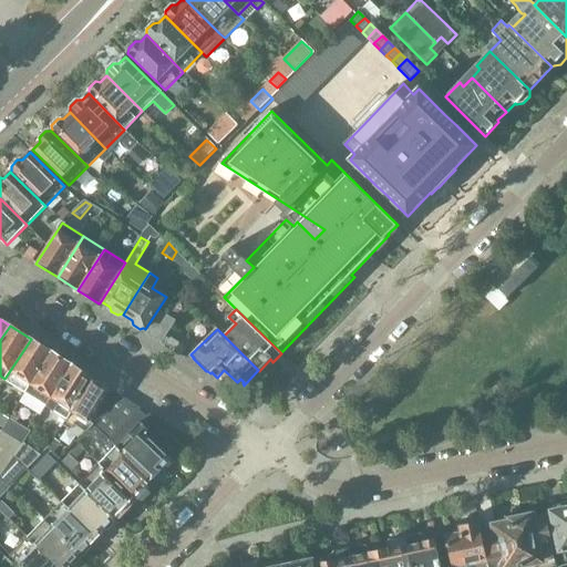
[(31,339),(4,379),(26,392),(51,352),(31,339)]
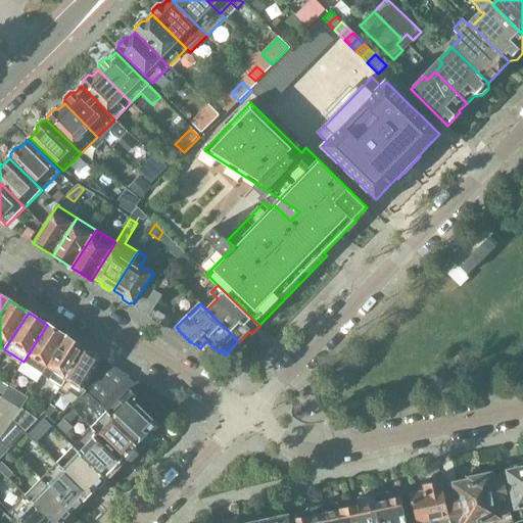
[(158,314),(154,320),(167,328),(171,322),(158,314)]
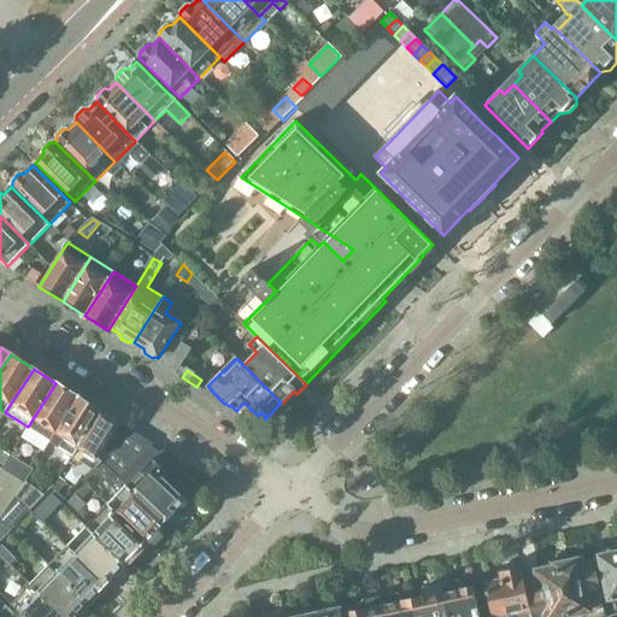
[(56,383),(28,427),(51,441),(78,397),(56,383)]
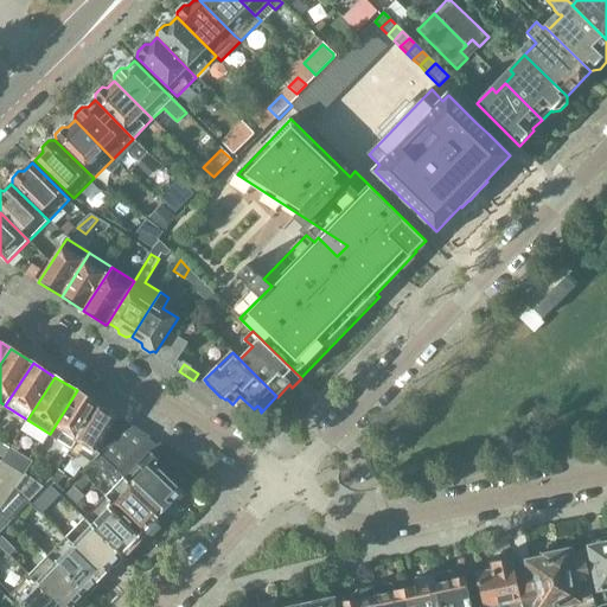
[(50,434),(71,448),(98,404),(77,390),(50,434)]
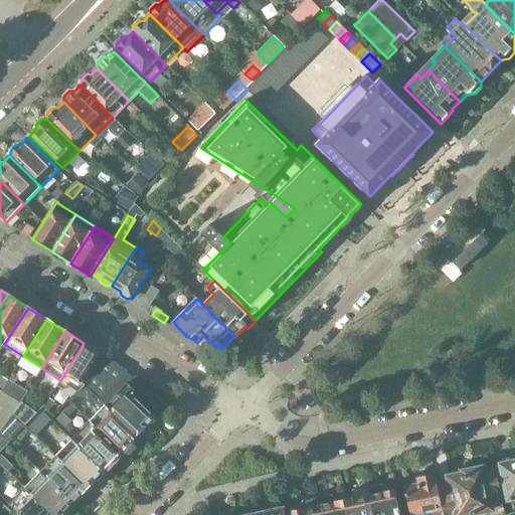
[(81,384),(101,354),(83,343),(60,380),(57,385),(64,390),(72,377),(81,384)]
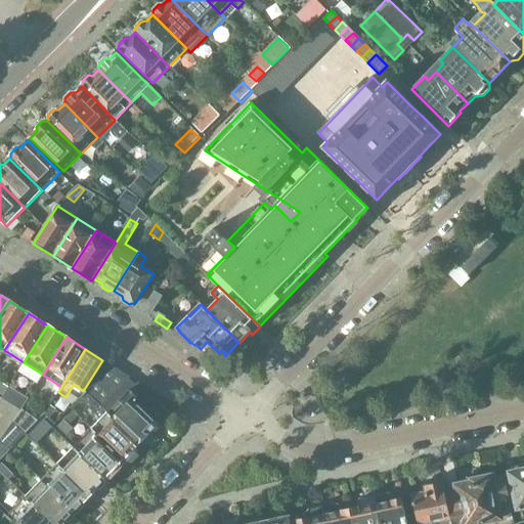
[(130,390),(107,412),(140,444),(159,425),(161,428),(168,421),(168,418),(167,417),(170,412),(158,401),(155,403),(142,391),(137,397),(130,390)]
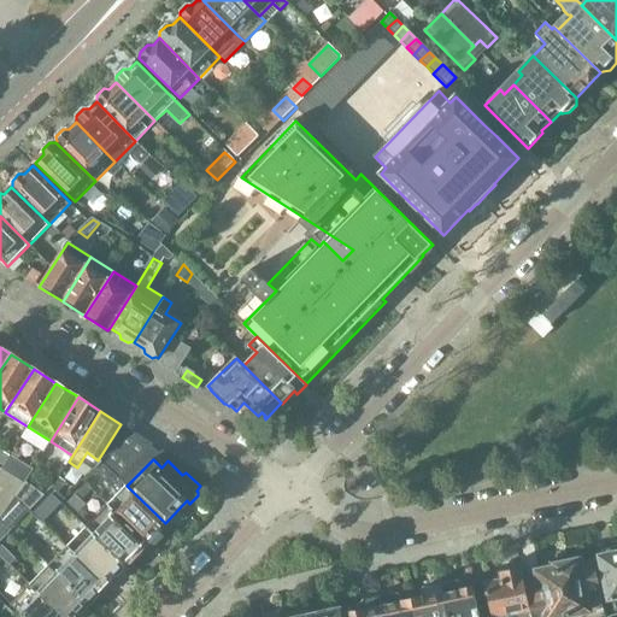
[(45,495),(25,482),(17,497),(30,509),(45,495)]
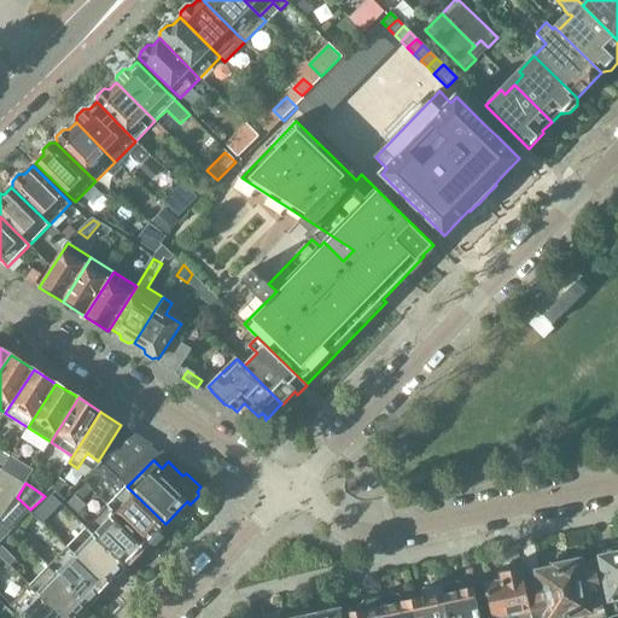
[(127,487),(109,506),(150,546),(162,532),(159,530),(165,524),(127,487)]
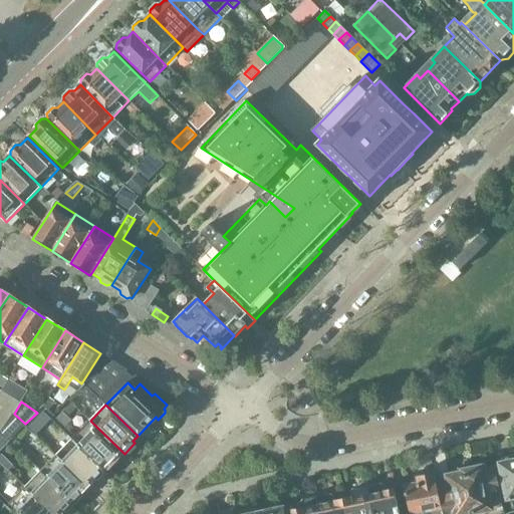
[(90,421),(75,437),(106,467),(105,467),(108,470),(124,454),(90,421)]
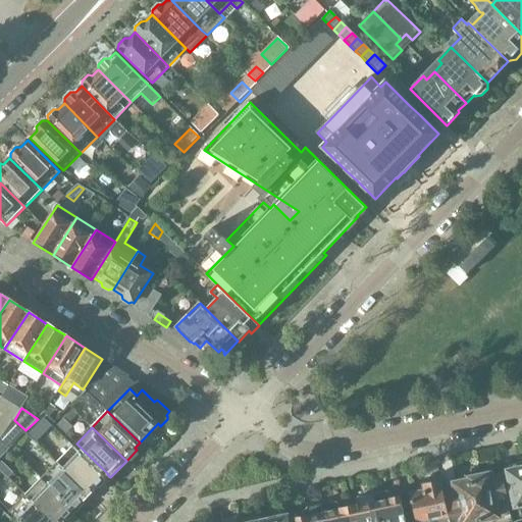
[(74,445),(57,463),(90,493),(95,488),(100,488),(105,483),(104,478),(106,475),(74,445)]
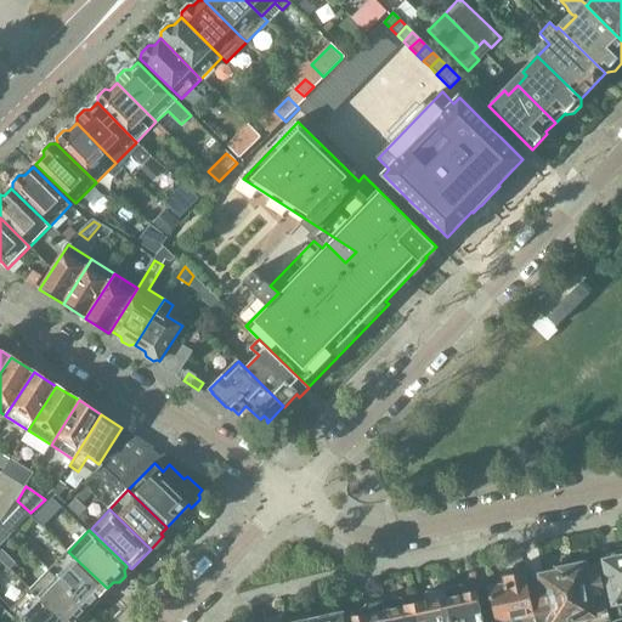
[(3,550),(0,553),(0,560),(11,571),(17,565),(3,550)]
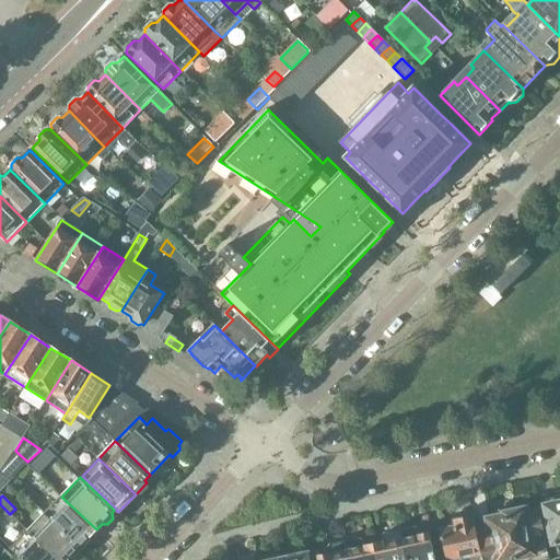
[(548,504),(545,505),(551,534),(545,535),(546,538),(550,559),(551,559),(559,558),(559,496),(547,500),(548,504)]
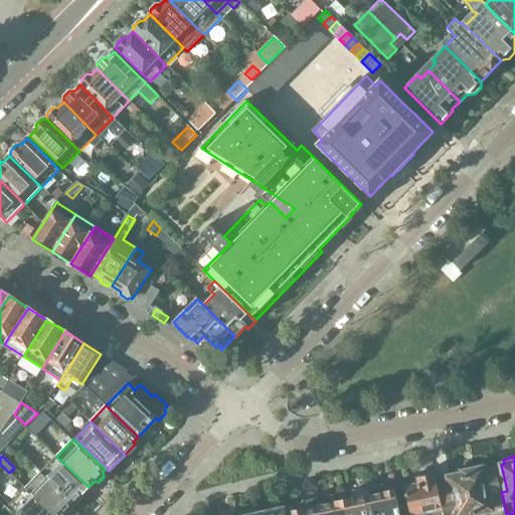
[(89,487),(56,457),(50,463),(41,473),(75,506),(82,498),(82,493),(89,487)]
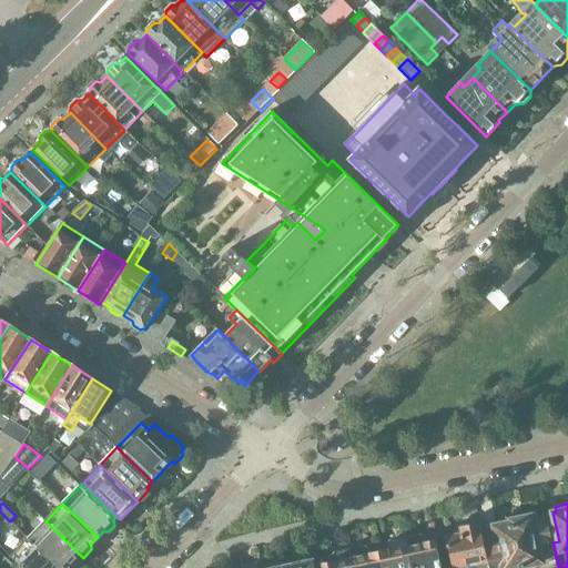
[(495,529),(483,531),(489,567),(524,567),(541,564),(541,561),(543,561),(540,548),(554,546),(553,543),(548,517),(536,519),(535,516),(533,516),(531,511),(513,516),(514,520),(499,524),(500,525),(494,526),(495,529)]
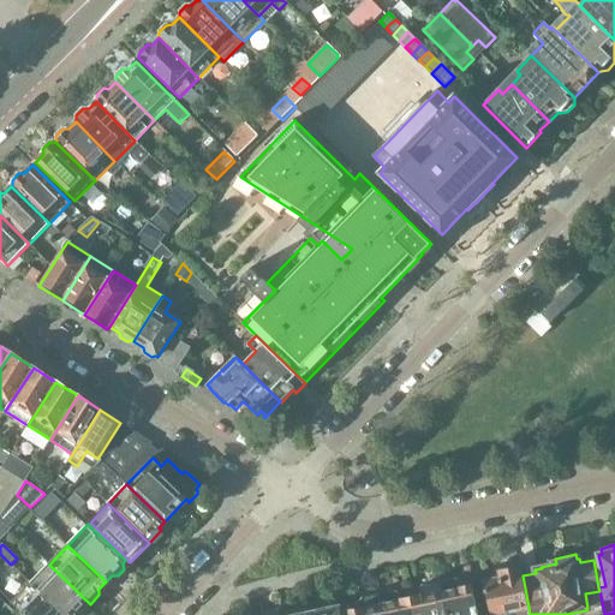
[(49,565),(30,584),(63,614),(72,614),(75,614),(81,613),(90,604),(49,565)]
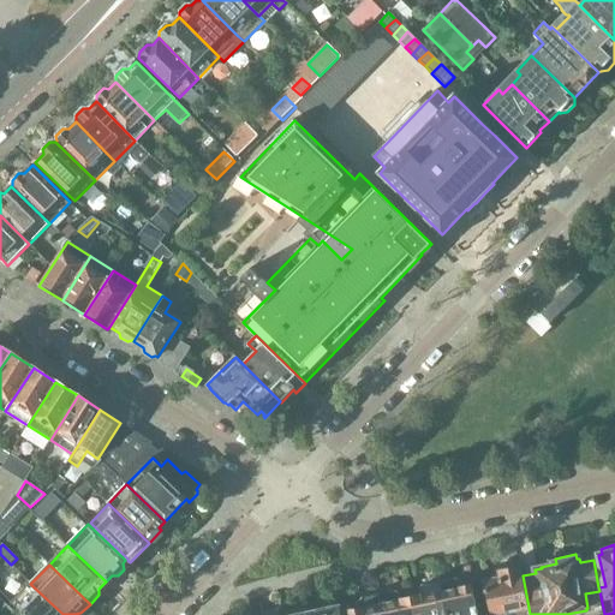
[(530,614),(523,575),(520,566),(519,566),(519,567),(517,567),(512,566),(506,568),(502,571),(500,571),(497,571),(500,579),(484,581),(490,614),(530,614)]
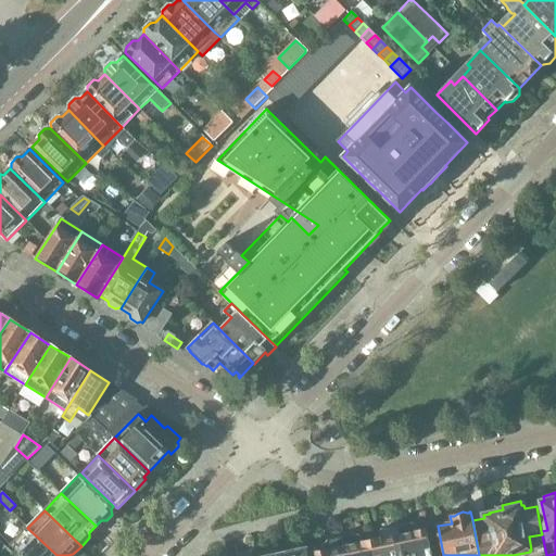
[(412,523),(396,527),(403,555),(432,555),(427,529),(417,531),(416,526),(412,523)]
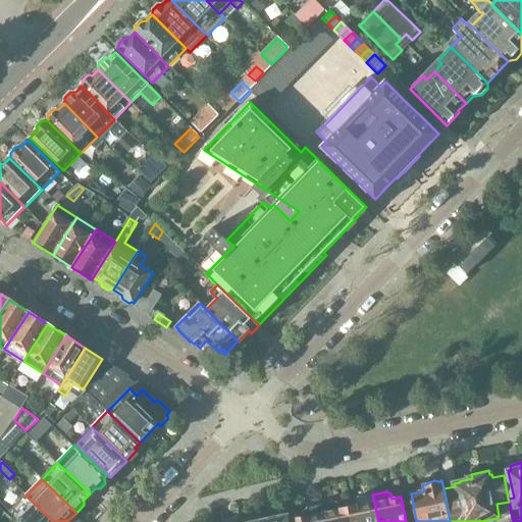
[(357,506),(349,508),(351,521),(378,521),(372,494),(359,498),(356,501),(357,506)]
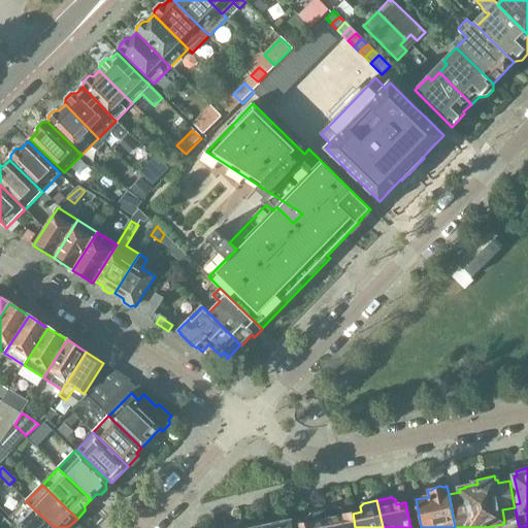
[(54,527),(26,501),(10,518),(21,527),(54,527)]
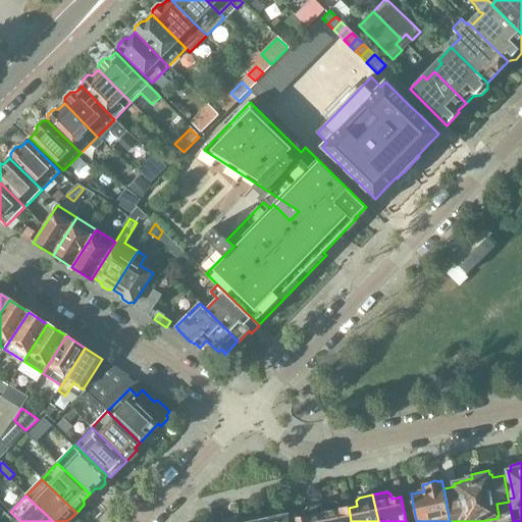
[(335,503),(321,505),(324,521),(351,521),(349,508),(340,510),(338,505),(335,503)]
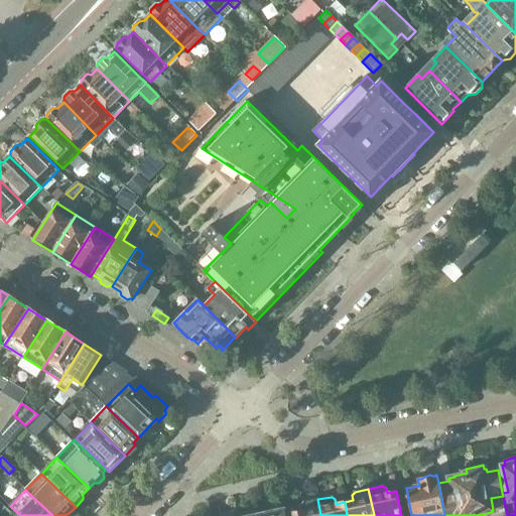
[(301,506),(292,508),(293,515),(320,515),(317,499),(303,502),(301,506)]
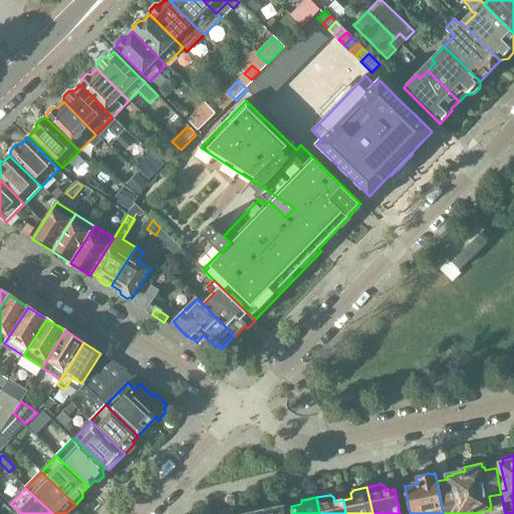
[(0,513),(10,513),(12,512),(5,505),(0,513)]
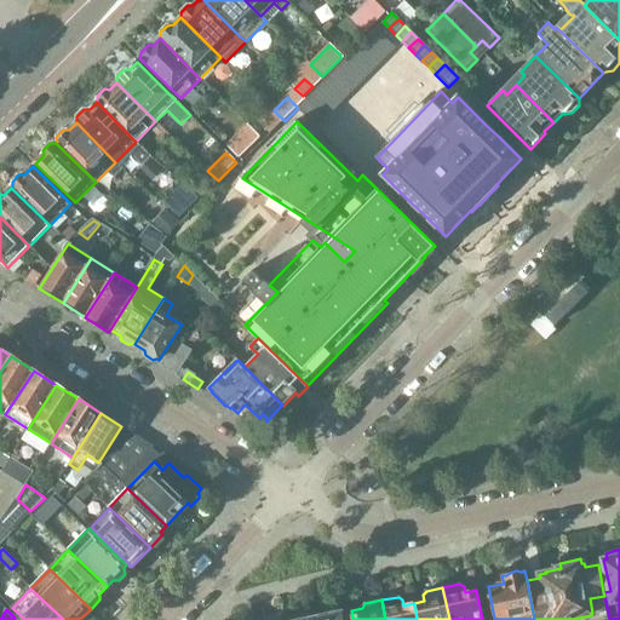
[(326,615),(314,618),(314,619),(344,619),(343,612),(340,612),(336,609),(328,610),(326,615)]
